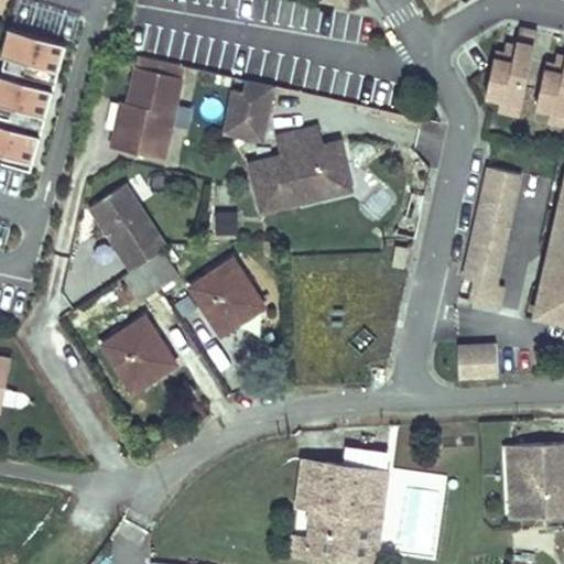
[(66,46),(8,29),(0,54),(0,55),(6,56),(3,64),(56,80),(66,46)]
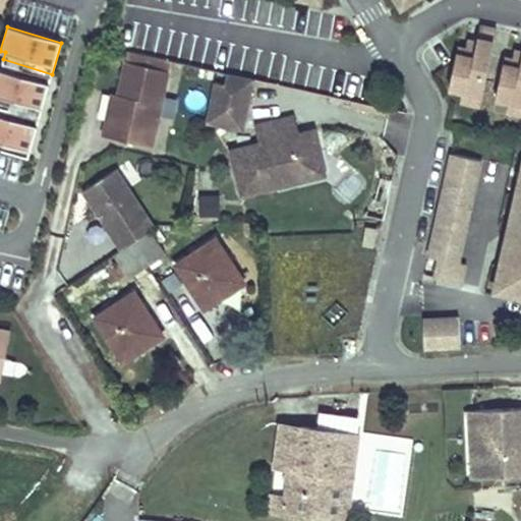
[(472,51),(465,49),(456,88),(469,90),(488,94),(501,33),(485,30),(482,44),(473,43),(472,51)]
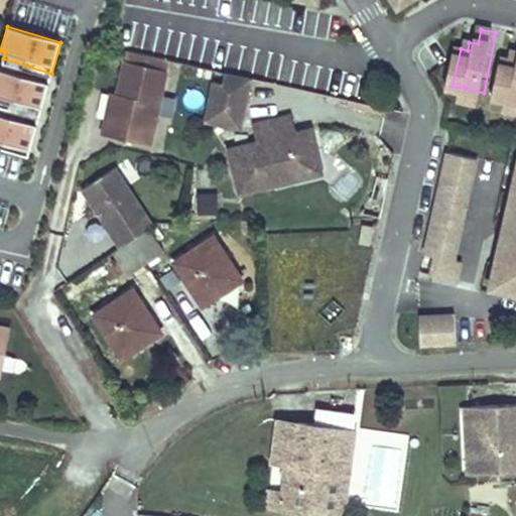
[(168,61),(125,52),(123,62),(166,72),(168,61)]
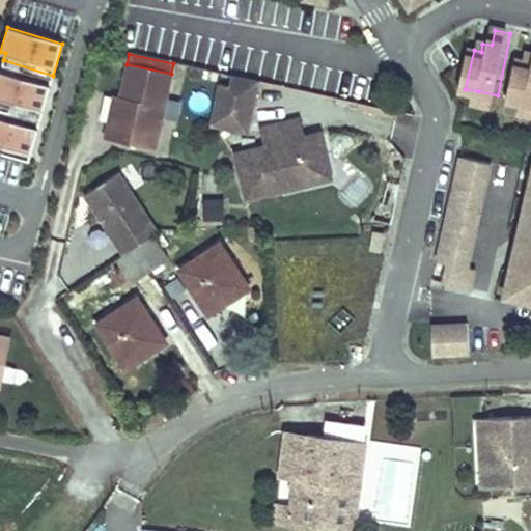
[(530,61),(527,61),(519,100),(530,102),(530,61)]
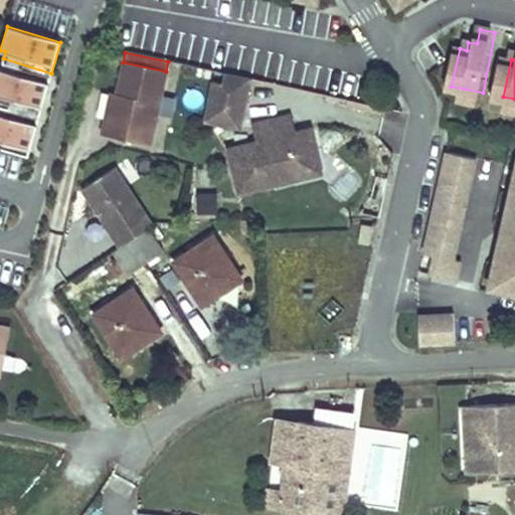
[(111,121),(104,120),(101,135),(151,145),(166,71),(123,62),(116,94),(111,121)]
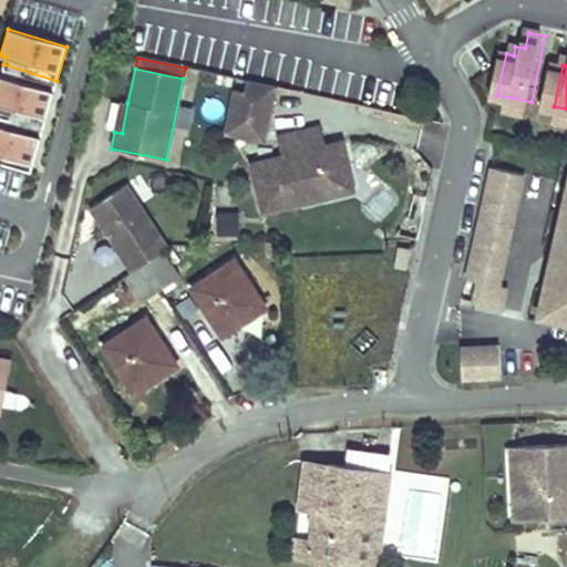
[(54,92),(0,75),(0,112),(44,125),(54,92)]
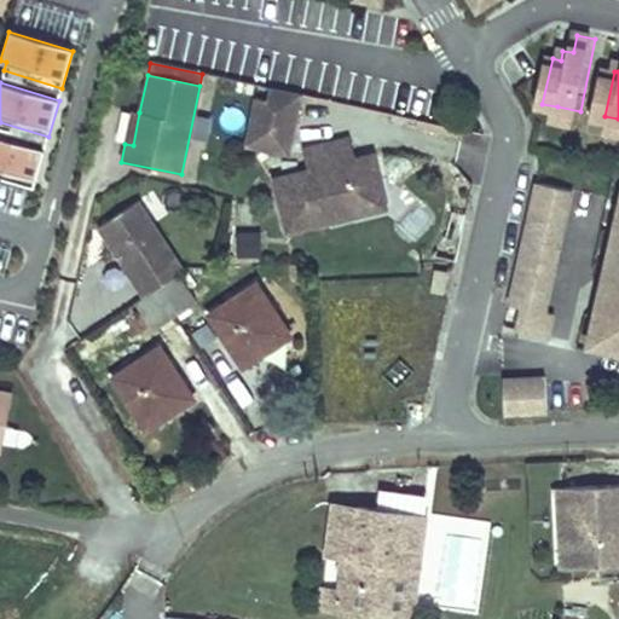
[(304,96),(256,87),(246,145),(293,155),(304,96)]
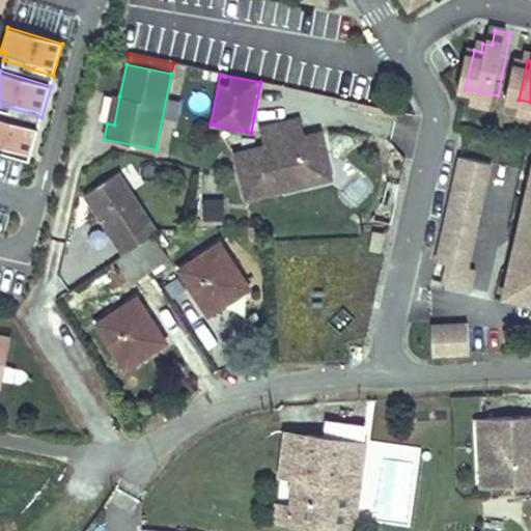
[(496,106),(498,95),(478,91),(475,103),(496,106)]
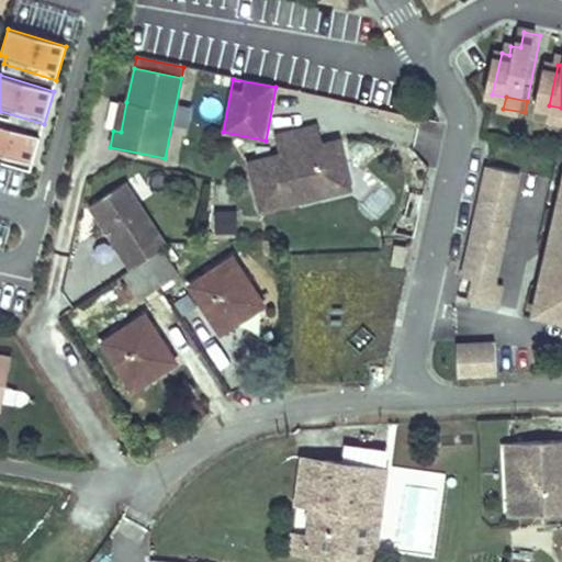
[(126,102),(120,101),(113,131),(121,132),(126,102)]
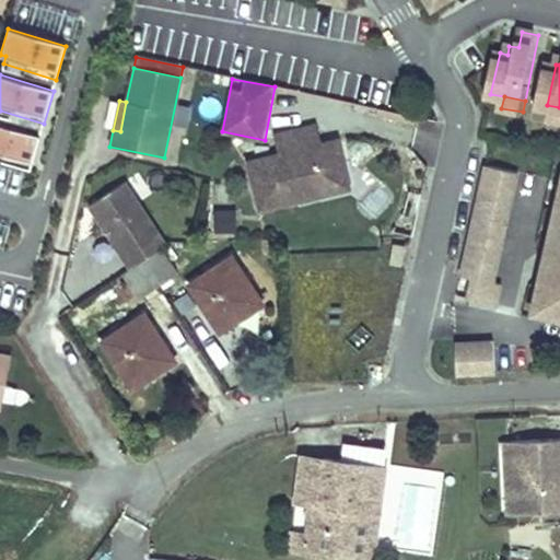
[(42,135),(0,123),(0,159),(32,168),(42,135)]
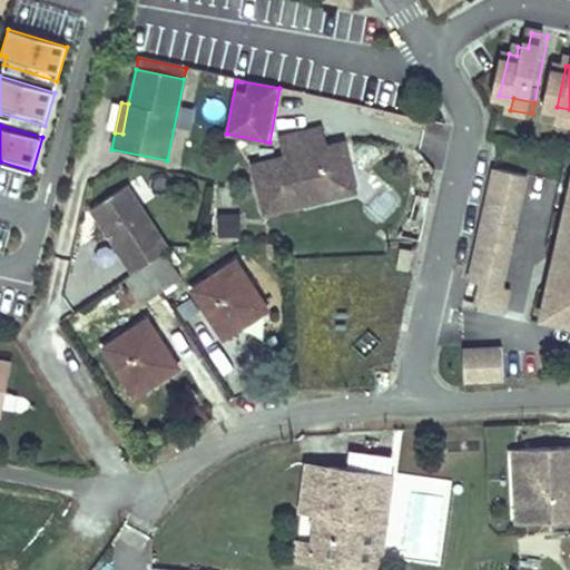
[(326,148),(324,128),(282,136),(286,158),(249,166),(262,217),(302,208),(300,197),(333,190),(356,178),(349,145),(326,148)]
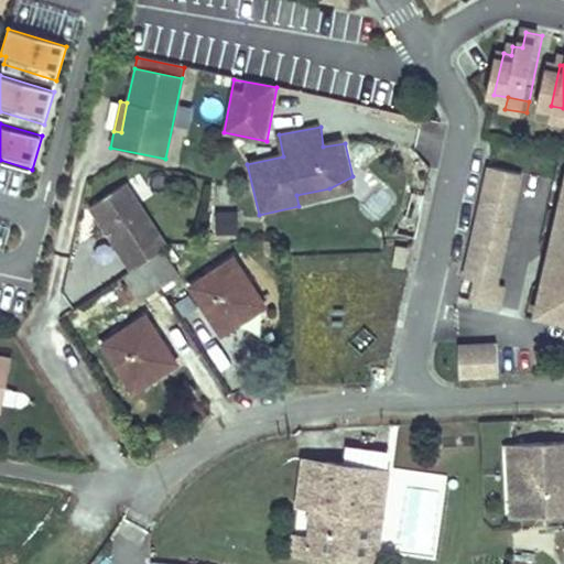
[(492,288),(514,177),(484,171),(462,283),(473,285),(468,306),(496,312),(500,290),(492,288)]
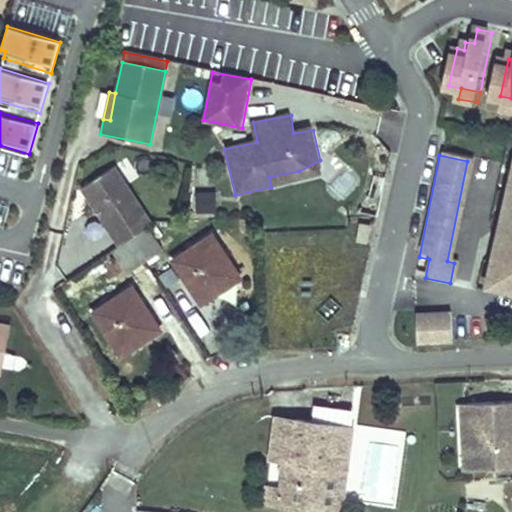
[(324,177),(320,160),(299,171),(269,177),(271,187),(324,177)]
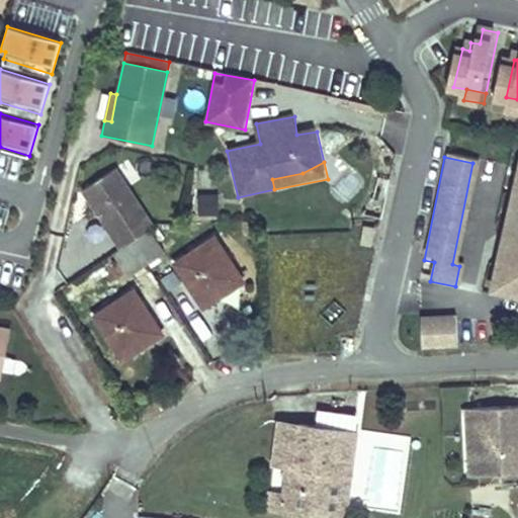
[(517,261),(517,248),(510,247),(517,207),(517,162),(491,292),(501,294),(508,259),(517,261)]
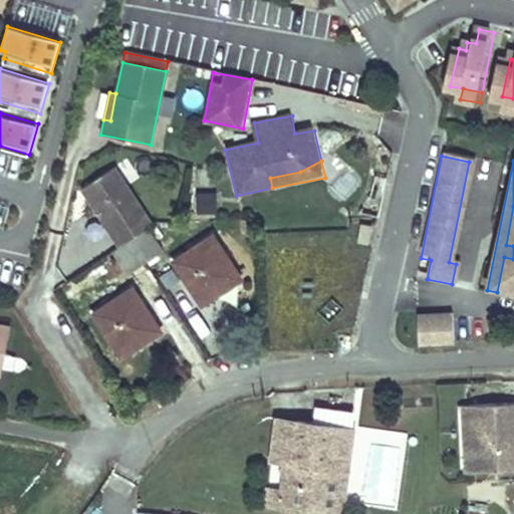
[(116,168),(82,189),(119,247),(147,230),(153,226),(116,168)]
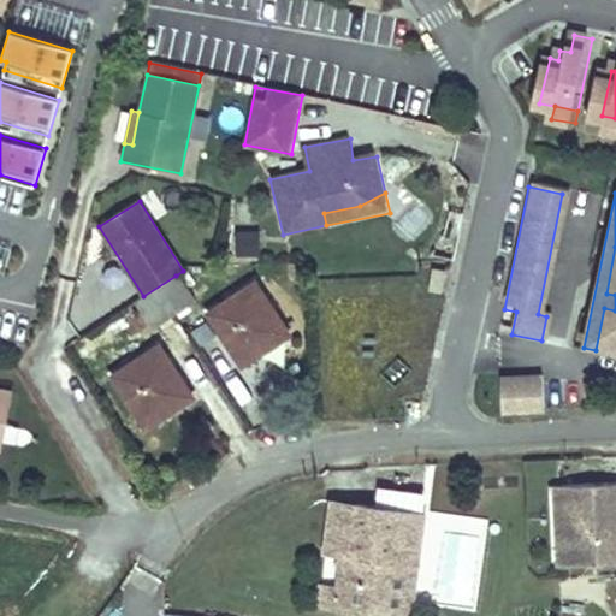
[(260,232),(237,231),(237,259),(260,259),(260,232)]
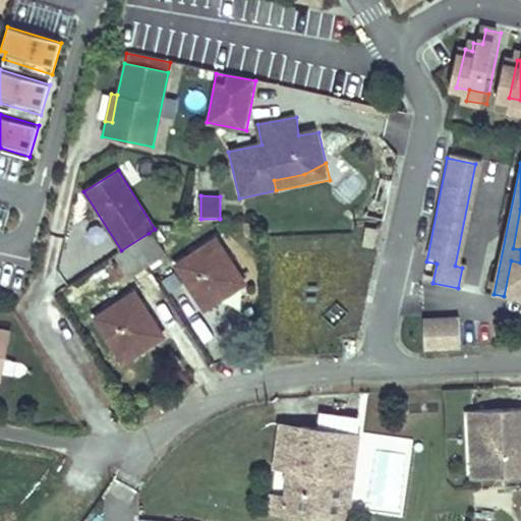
[(520,209),(513,248),(520,249),(520,263),(511,261),(504,296),(520,298),(520,209)]
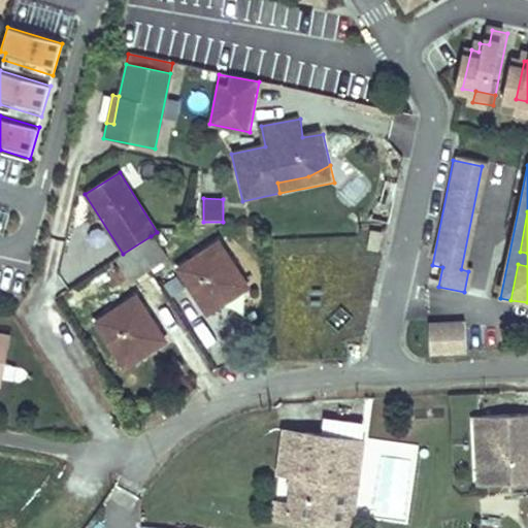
[(371,229),(367,248),(378,250),(382,231),(371,229)]
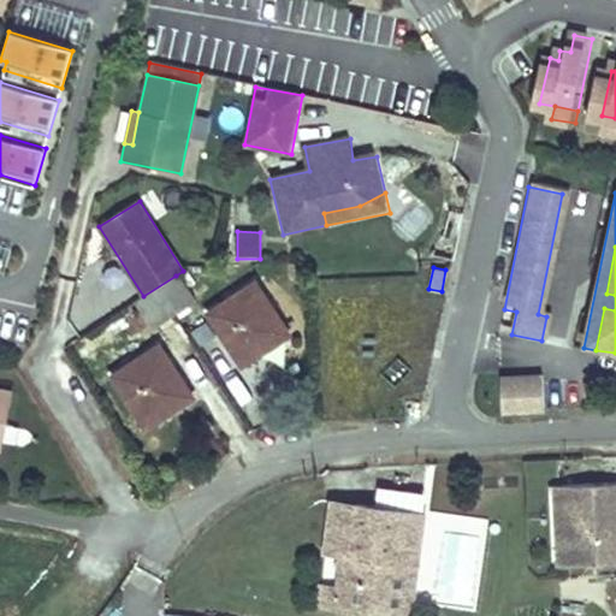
[(143,296),(144,300),(160,325),(194,303),(176,276),(143,296)]
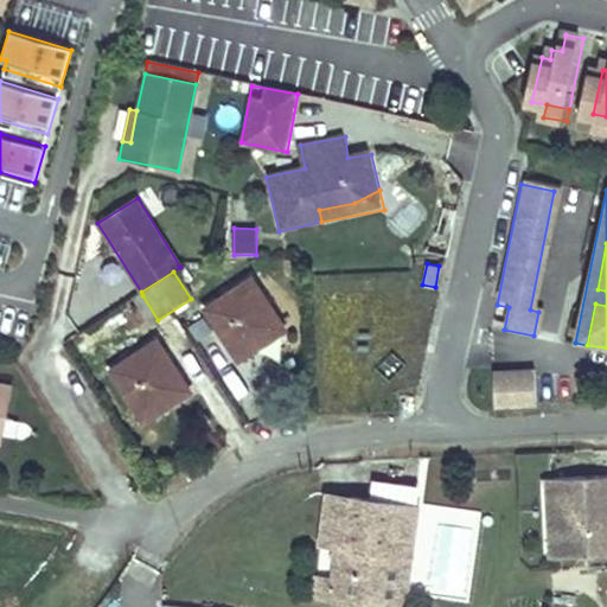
[(251,278),(208,306),(243,360),(266,345),(261,337),(282,324),(251,278)]
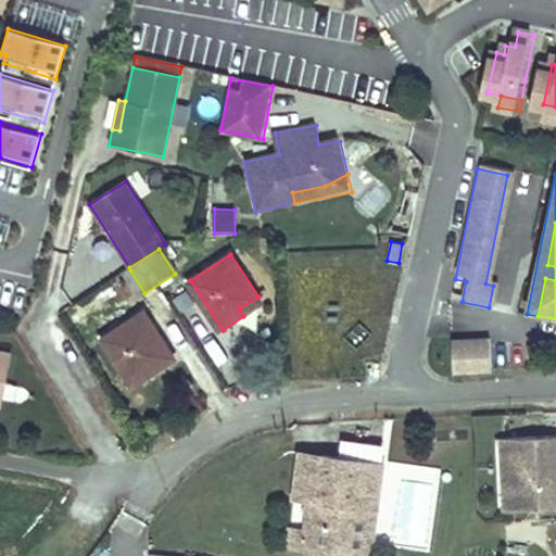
[(148,311),(103,340),(135,387),(160,370),(154,364),(175,350),(148,311)]
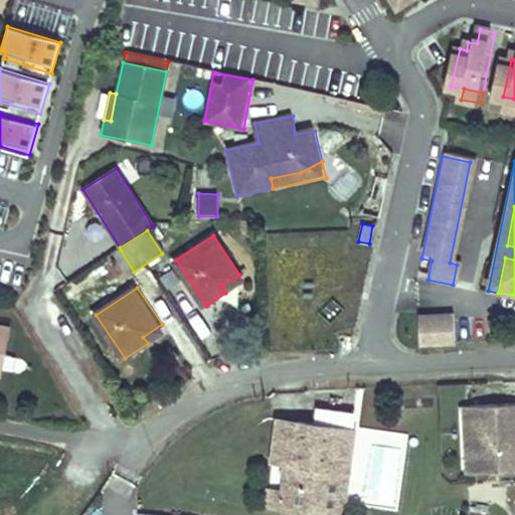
[(457,344),(455,315),(419,317),(421,346),(448,344),(451,344),(457,344)]
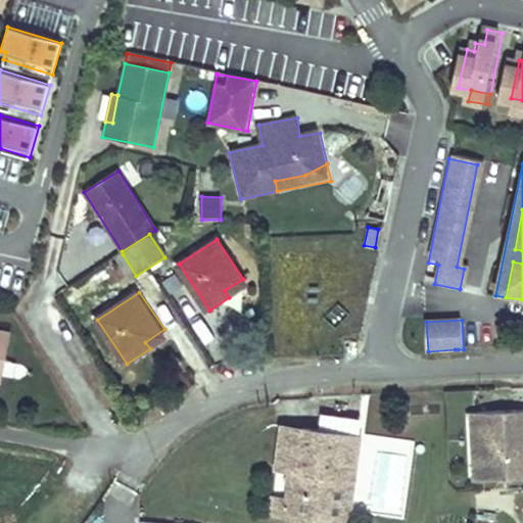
[(11,332),(0,330),(0,380),(5,381),(11,332)]
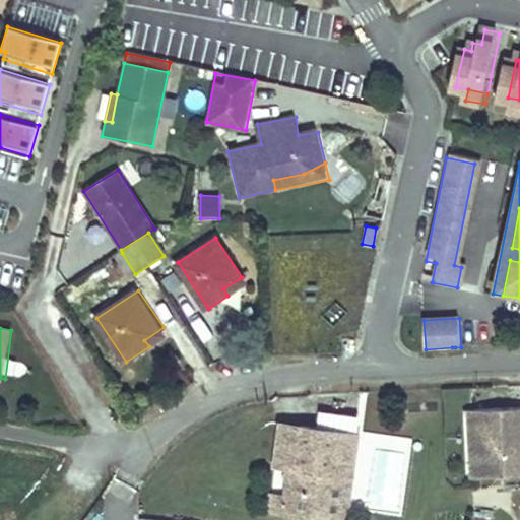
[(519,407),(467,410),(470,479),(519,476),(519,407)]
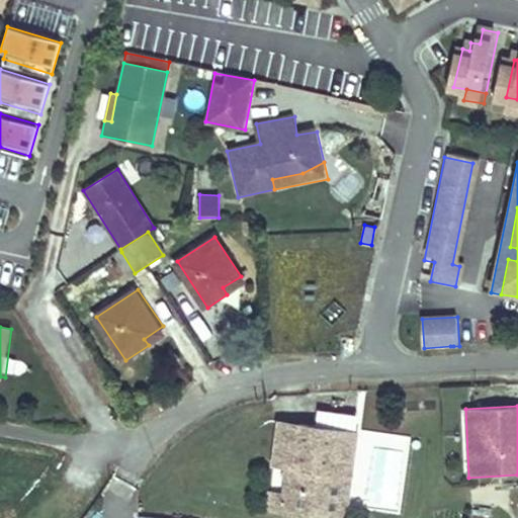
[(319,423),(355,425),(356,413),(319,411),(319,423)]
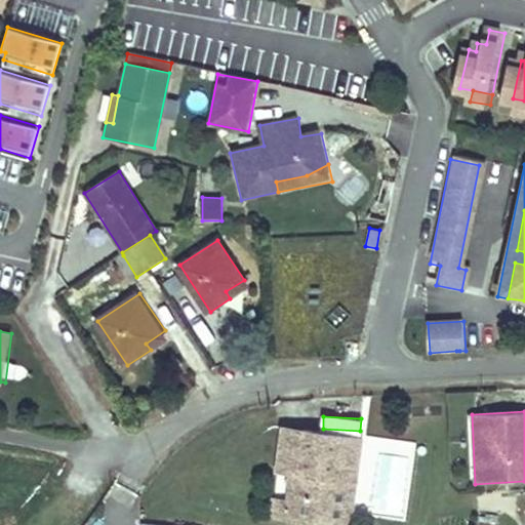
[(290,474),(284,519),(327,523),(331,479),(344,480),(351,481),(354,444),(354,438),(279,430),(279,434),(275,472),(290,474)]
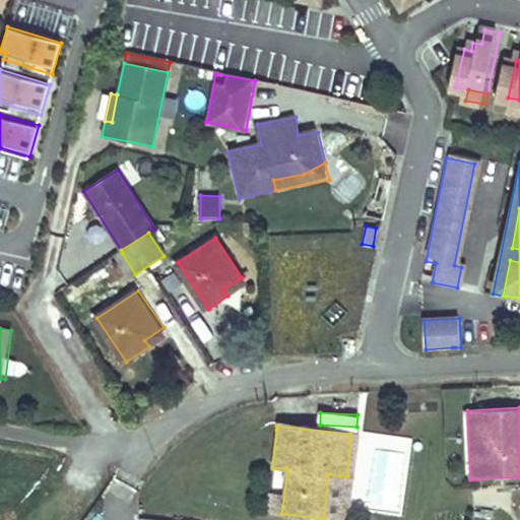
[(328,474),(324,518),(335,519),(340,475),(328,474)]
